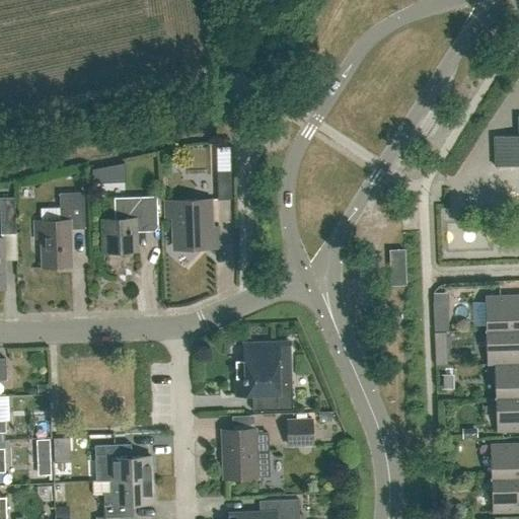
[(518,135),(494,136),(495,166),(518,165),(518,116),(517,116),(518,135)]
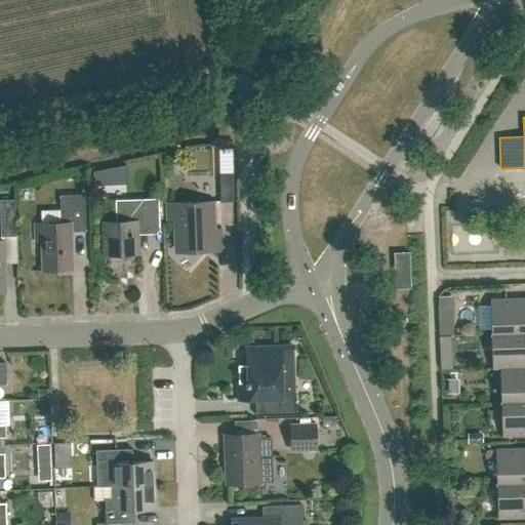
[(226,166),(226,144),(211,144),(212,166),(226,166)]
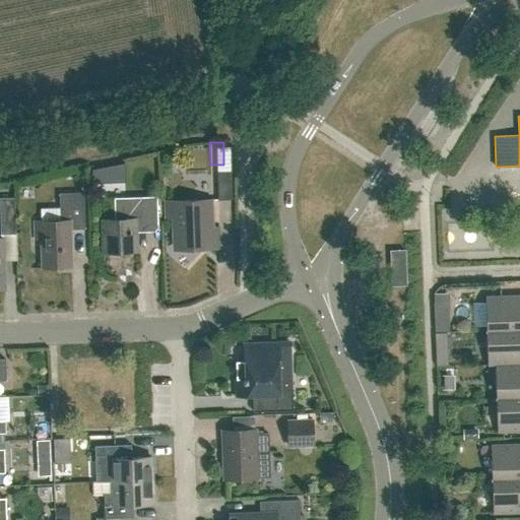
[(217,172),(218,200),(233,199),(232,171),(217,172)]
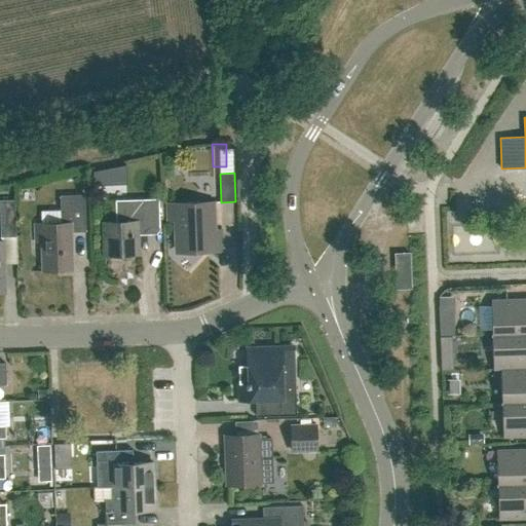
[(86,231),(84,194),(60,195),(61,223),(35,223),(36,241),(42,241),(43,271),(73,270),(71,232),(86,231)]
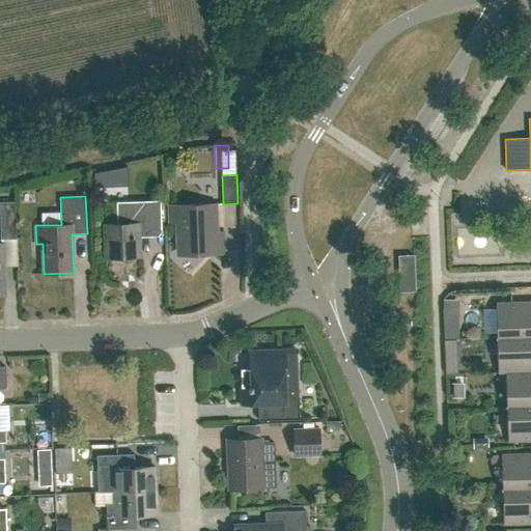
[(140,253),(139,235),(139,234),(144,229),(162,228),(161,200),(116,202),(117,224),(105,224),(106,254),(109,257),(136,256),(140,253)]
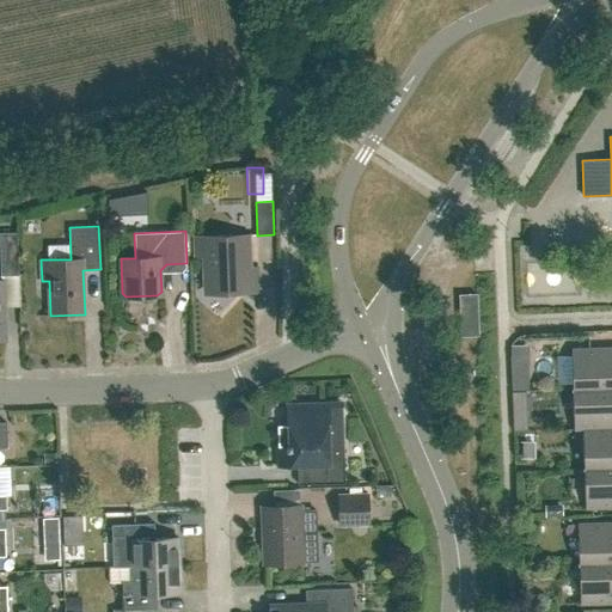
[(0,232),(0,251),(1,275),(19,275),(17,233),(0,232)]
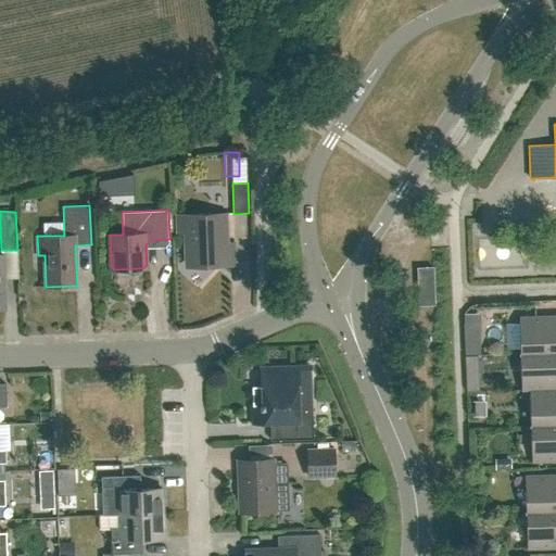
[(189,267),(236,266),(235,243),(224,243),(223,213),(177,215),(178,234),(188,234),(189,267)]
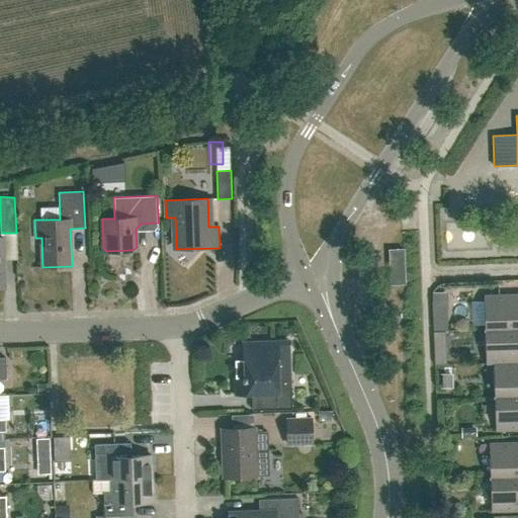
[(390,250),(391,284),(405,283),(404,249),(390,250)]
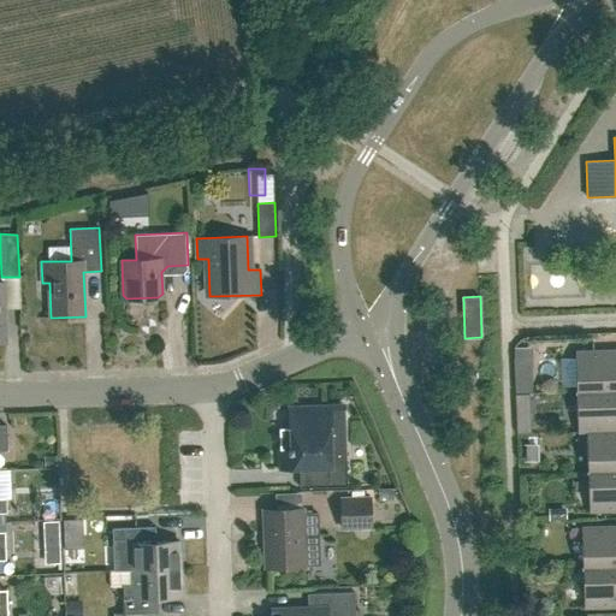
[(514,348),(515,367),(529,366),(529,348),(514,348)]
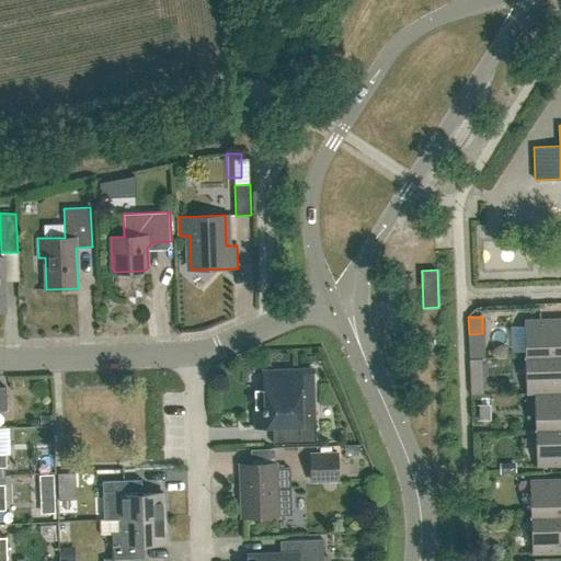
[(560,318),(524,320),(525,357),(560,355),(560,318)]
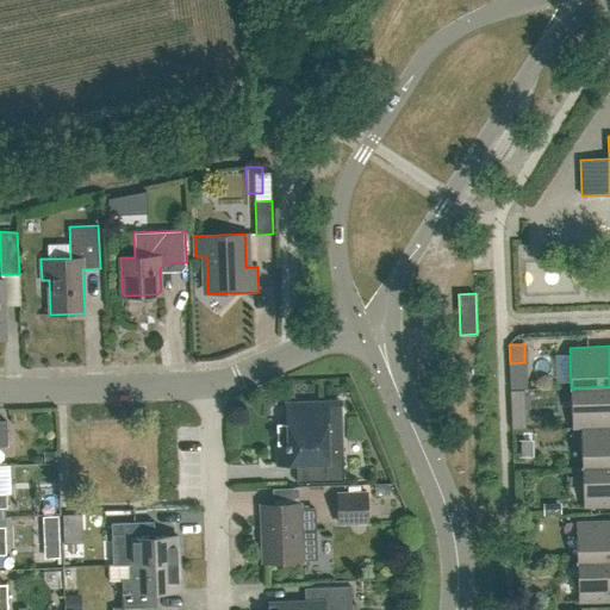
[(609,425),(609,386),(571,388),(572,428),(580,428),(580,427),(609,425)]
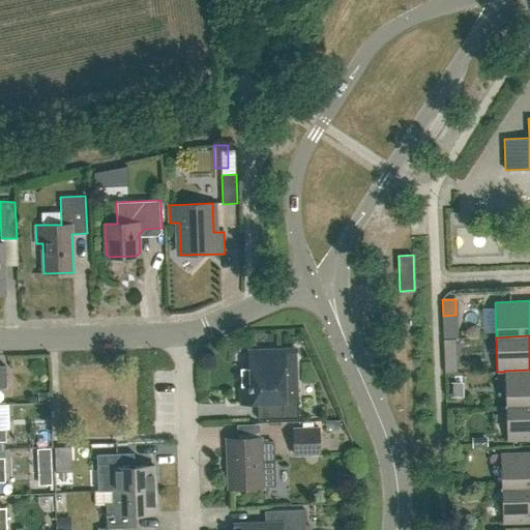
[(284,349),(249,351),(249,369),(240,369),(242,403),(258,403),(258,419),(299,418),(298,398),(285,398),(285,386),(295,385),(295,365),(297,365),(296,349),(284,350),(284,349)]
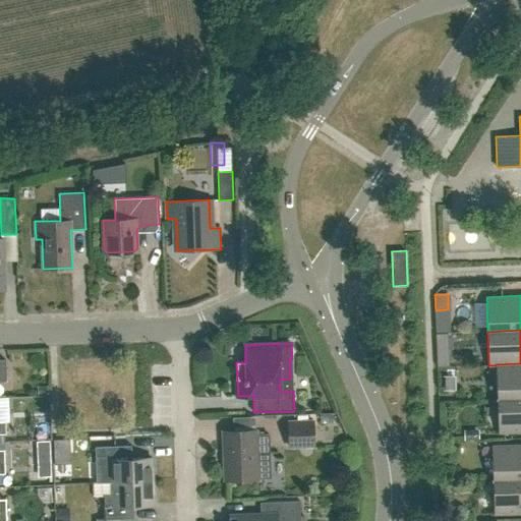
[(448,350),(437,351),(437,367),(448,366),(448,350)]
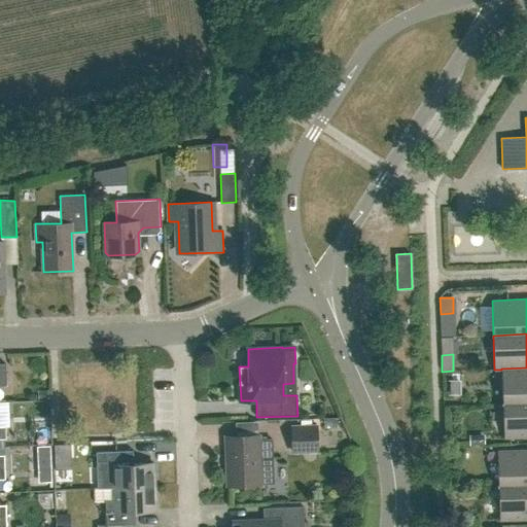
[(526,401),(526,367),(501,369),(501,370),(503,403),(526,401)]
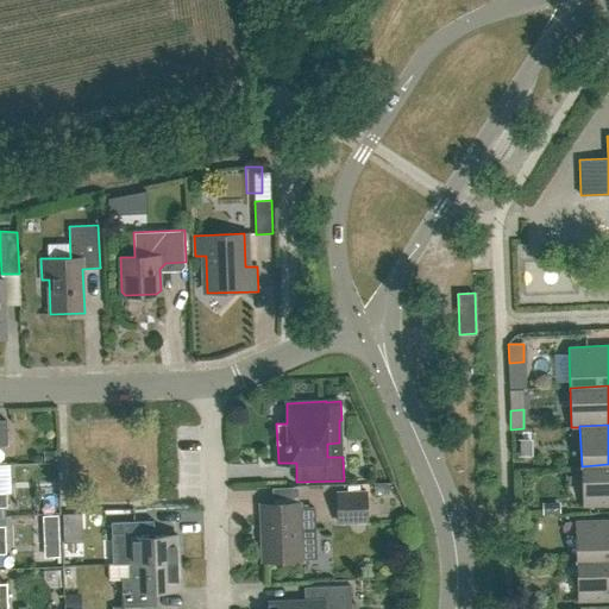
[(531,440),(521,440),(521,456),(531,456),(531,440)]
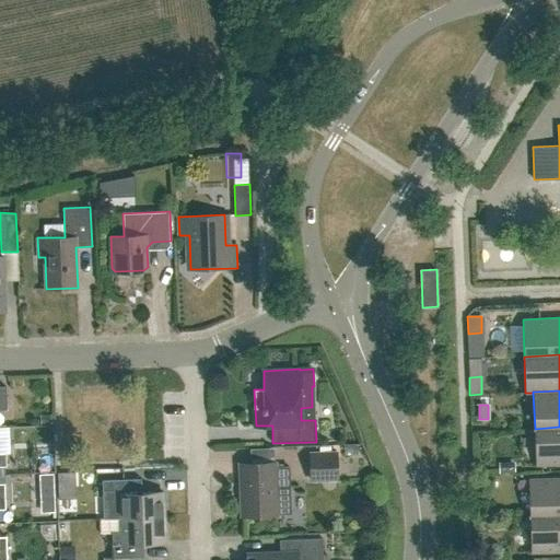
[(559,427),(535,429),(536,465),(559,464),(559,427)]
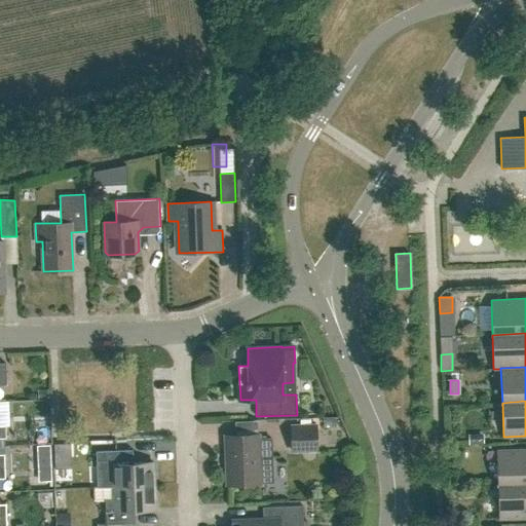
[(316,425),(292,426),(292,451),(316,450),(316,425)]
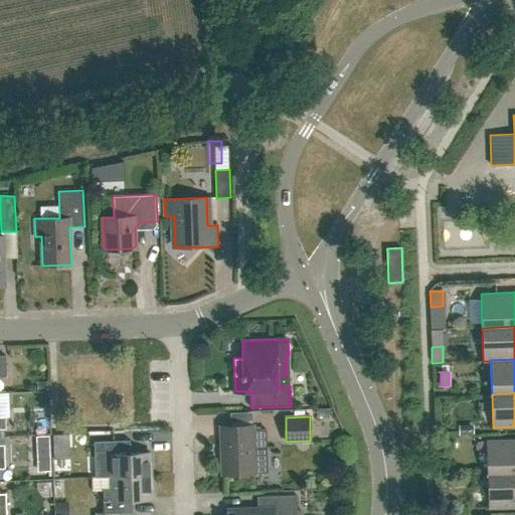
[(253,430),(253,425),(220,426),(222,474),(254,473),(268,473),(267,428),(253,430)]
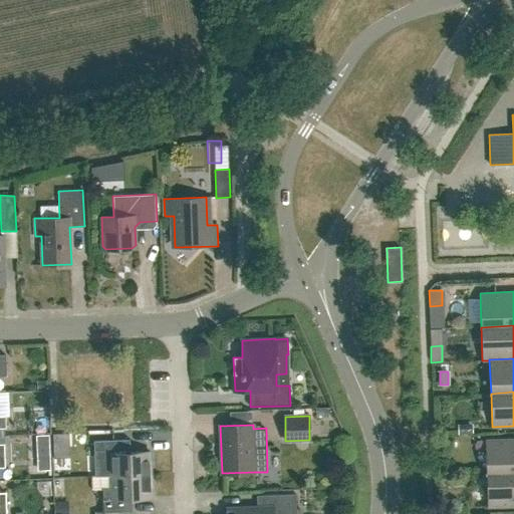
[(68,433),(53,434),(53,442),(68,441),(68,433)]
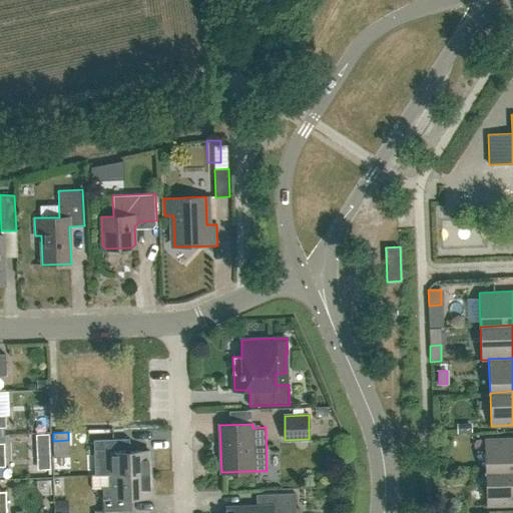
[(49,435),(37,435),(37,444),(49,444),(49,435)]
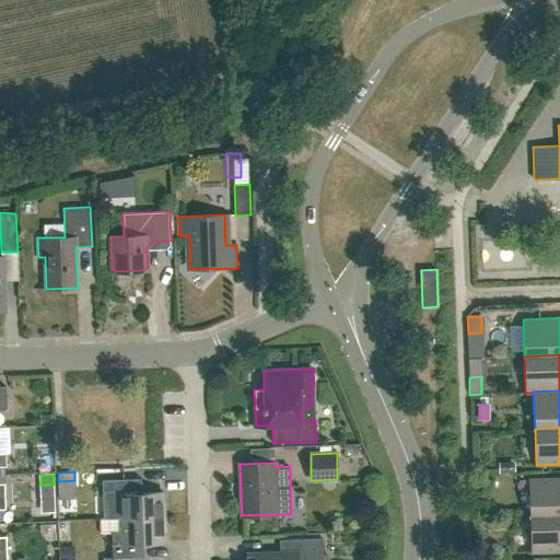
[(559,477),(528,479),(529,516),(559,514),(559,477)]
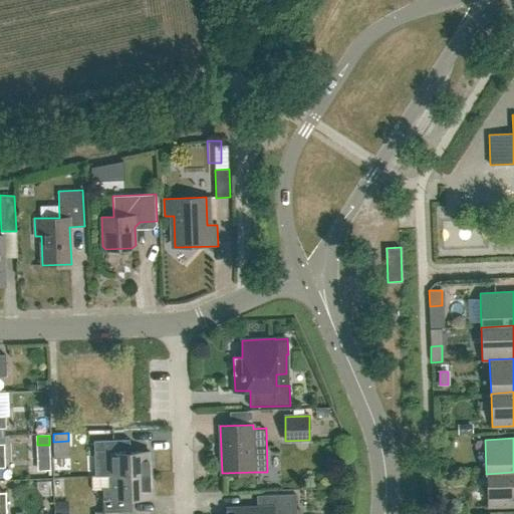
[(124,453),(124,440),(93,441),(94,476),(94,477),(151,475),(151,452),(124,453)]
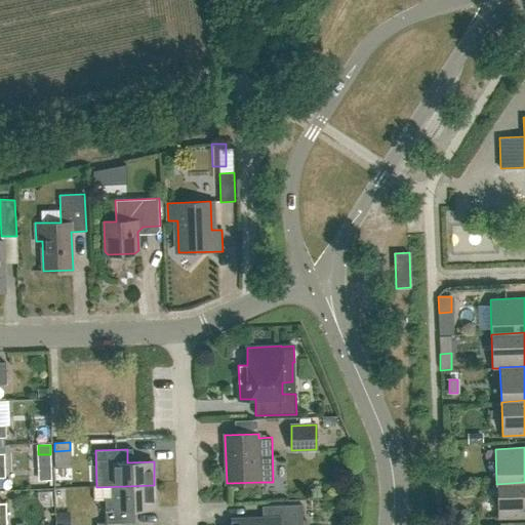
[(51,469),(39,469),(39,480),(51,480),(51,469)]
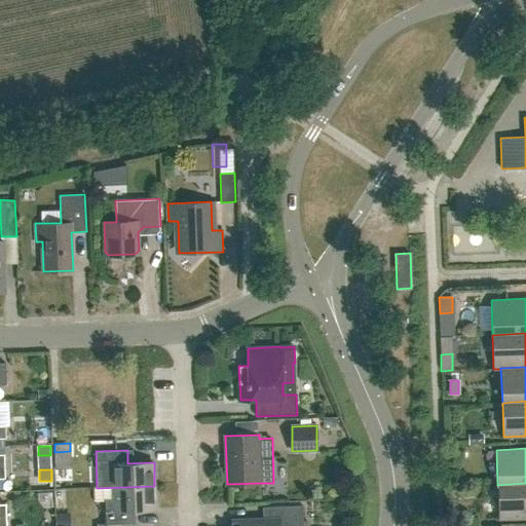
[(525,483),(497,485),(498,519),(525,518),(525,483)]
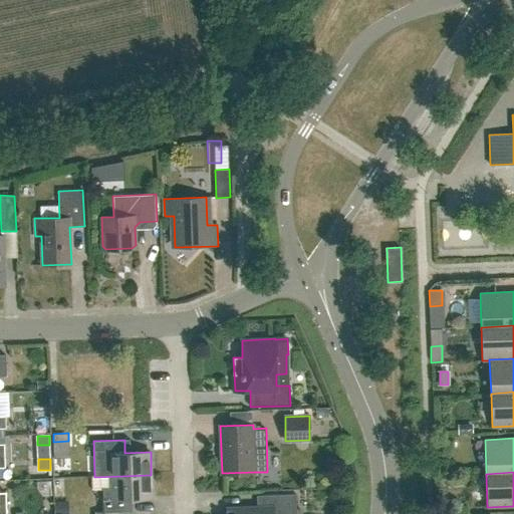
[(91,490),(102,489),(103,512),(94,513),(93,513),(118,513),(118,512),(126,512),(126,498),(152,497),(151,475),(94,477),(94,476),(91,476),(91,490)]
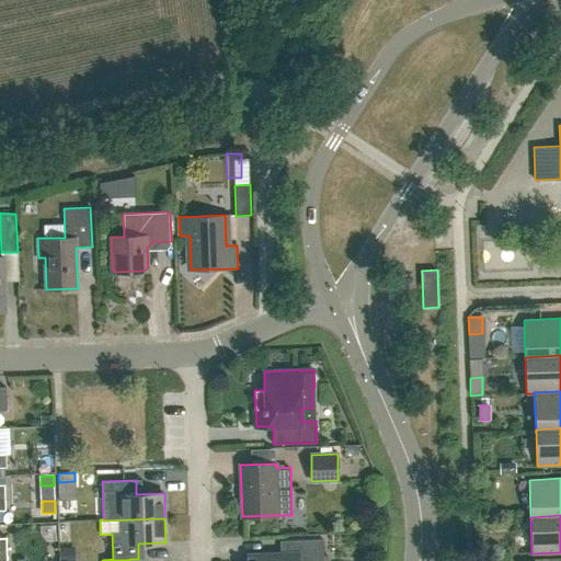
[(323,560),(322,539),(281,541),(281,558),(250,559),(249,560),(323,560)]
